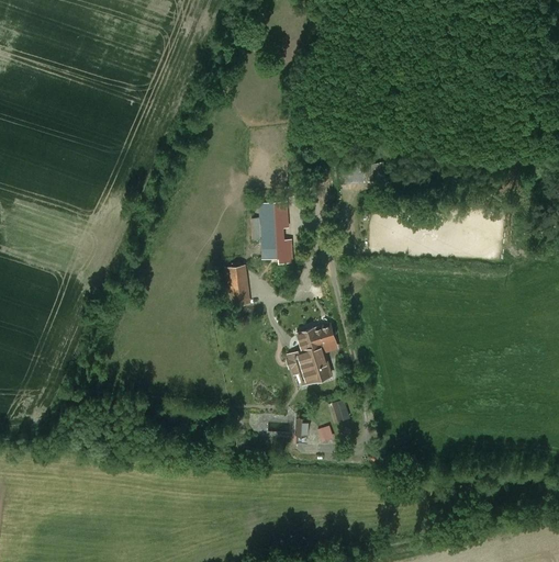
[(308,184),(297,187),(298,189),(300,199),(310,198),(308,184)]
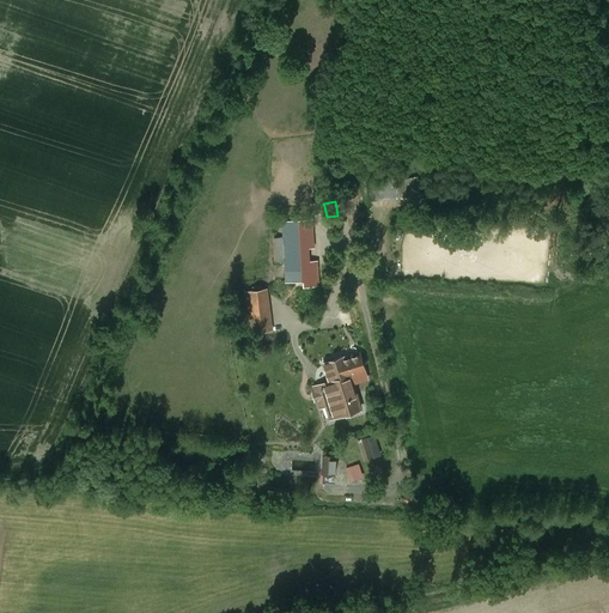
[(316,244),(315,222),(300,222),(300,224),(288,224),(288,238),(279,238),(279,260),(288,260),(288,279),(320,279),(320,262),(310,262),(309,244),(316,244)]
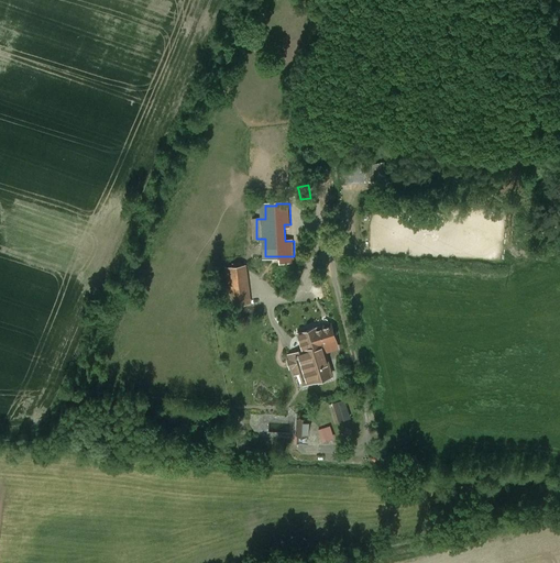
[(513,247),(529,249),(529,234),(514,234),(513,247)]
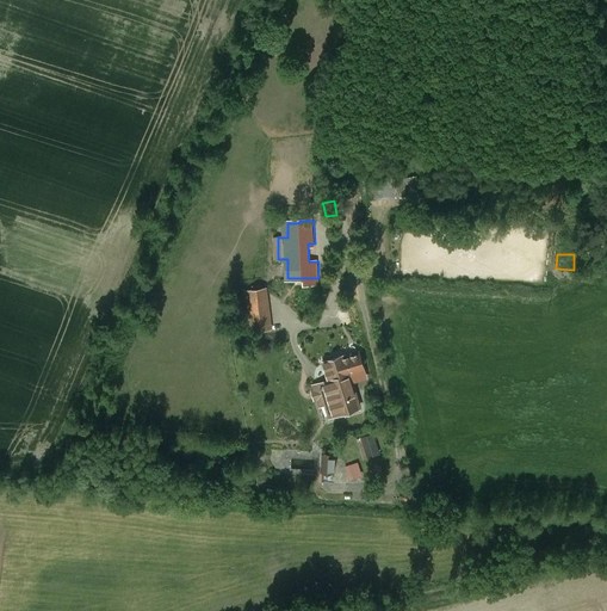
[(273,329),(268,288),(247,290),(252,332),(273,329)]
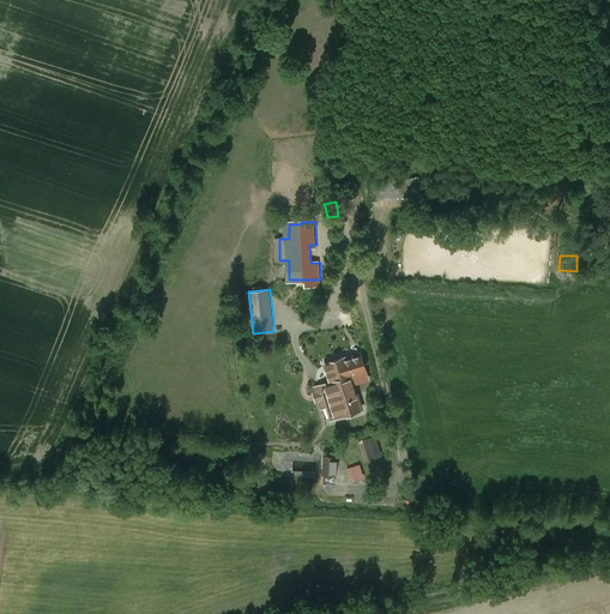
[(370,379),(363,356),(352,359),(352,357),(330,365),(334,383),(319,387),(326,408),(331,405),(336,420),(364,410),(356,384),(370,379)]
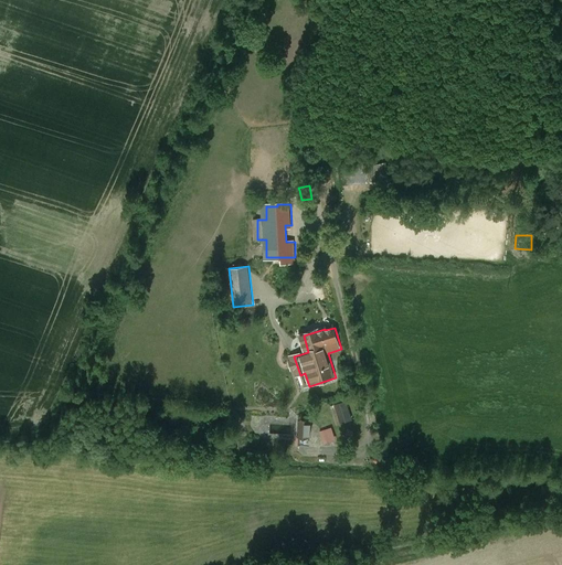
[(349,401),(333,405),(336,413),(340,413),(345,423),(354,419),(349,401)]
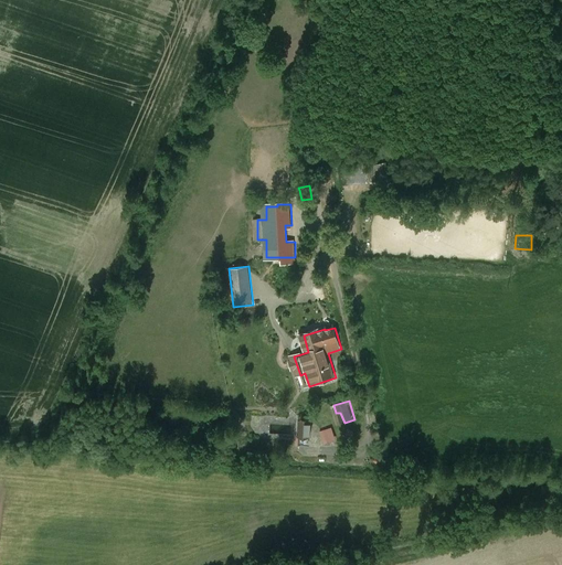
[(309,422),(303,422),(300,438),(311,439),(313,419),(309,418),(309,422)]
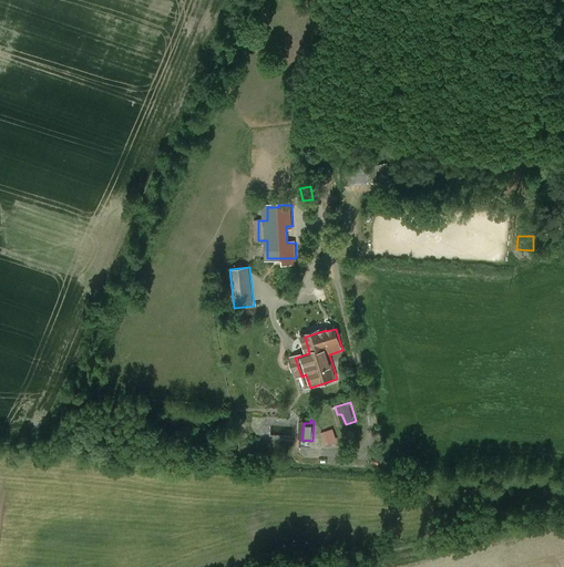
[(330,432),(325,433),(328,445),(335,443),(330,432)]
